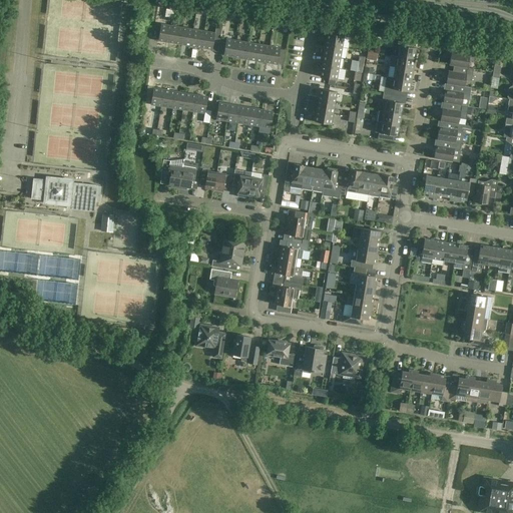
[(169,42),(172,26),(161,25),(158,40),(169,42)]
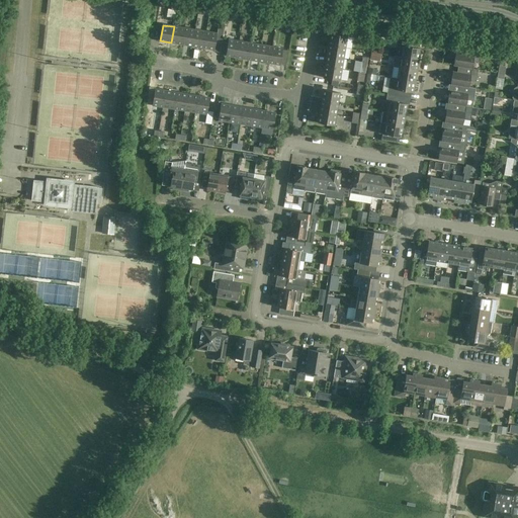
[(182,45),(184,28),(174,26),(171,42),(182,45)]
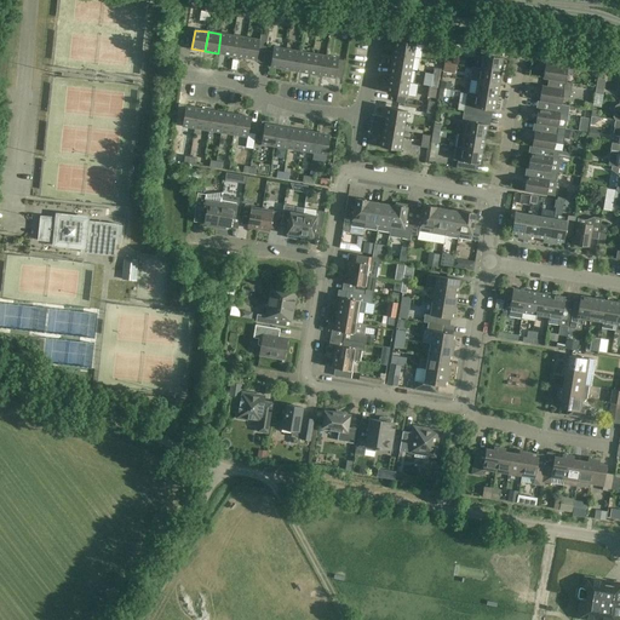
[(220,34),(218,53),(230,55),(234,36),(220,34)]
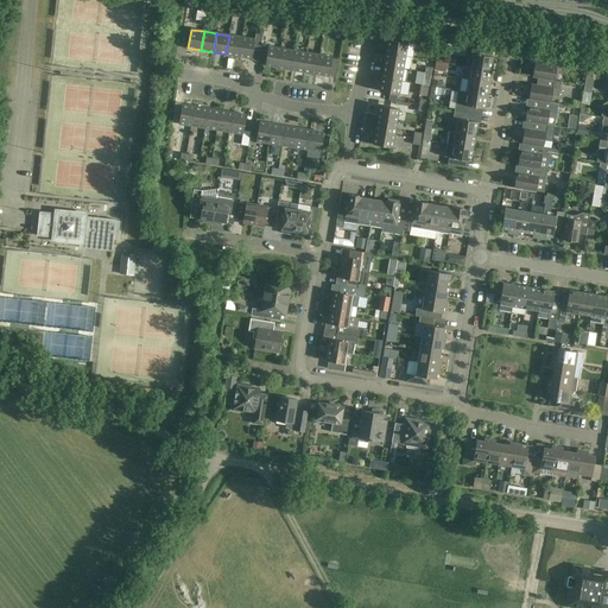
[(254,40),(241,38),(239,56),(252,58),(253,49),(260,50),(263,35),(255,33),(254,40)]
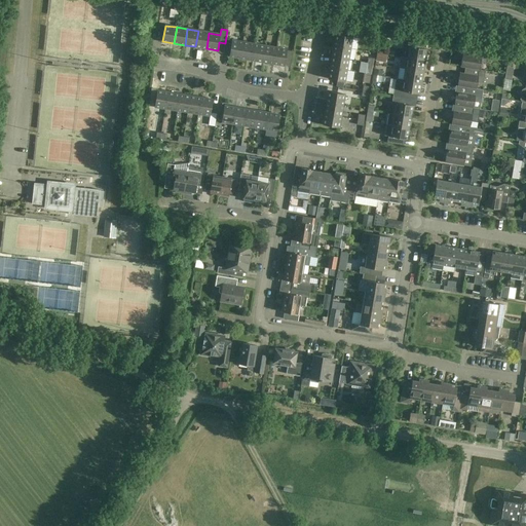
[(336,35),(335,45),(350,48),(352,37),(355,38),(357,32),(345,30),(344,36),(336,35)]
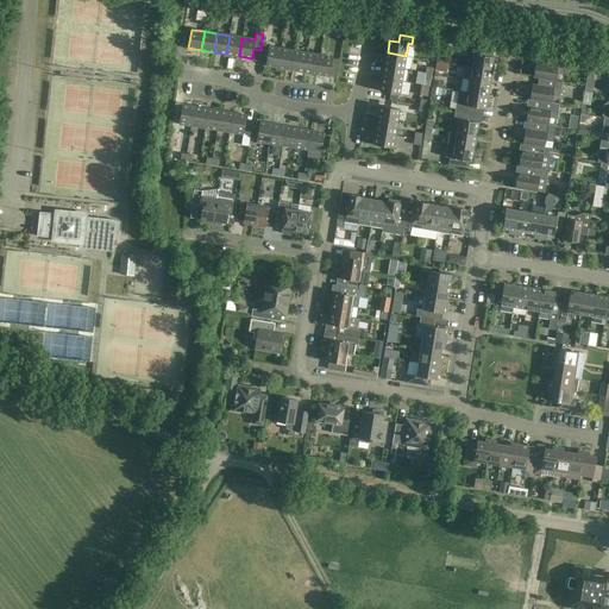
[(239,56),(242,38),(230,36),(226,54),(239,56)]
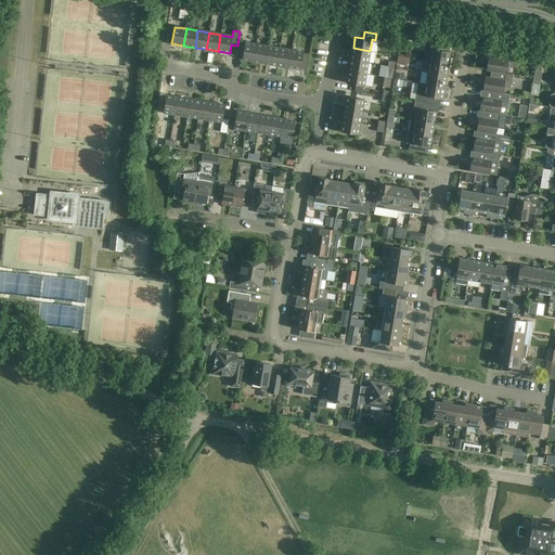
[(242,60),(254,62),(257,44),(245,42),(242,60)]
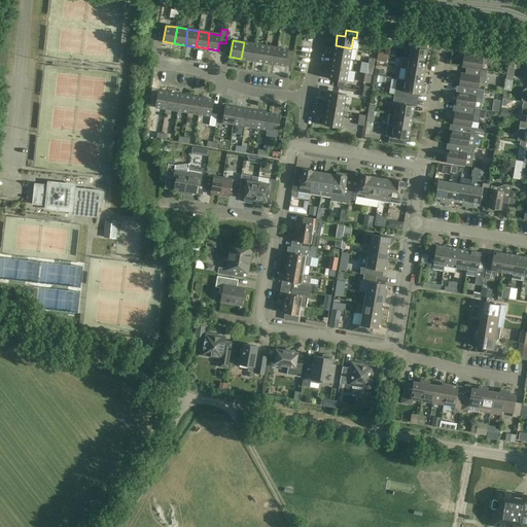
[(411,47),(409,59),(425,61),(427,49),(421,48),(422,42),(410,40),(408,46),(411,47)]
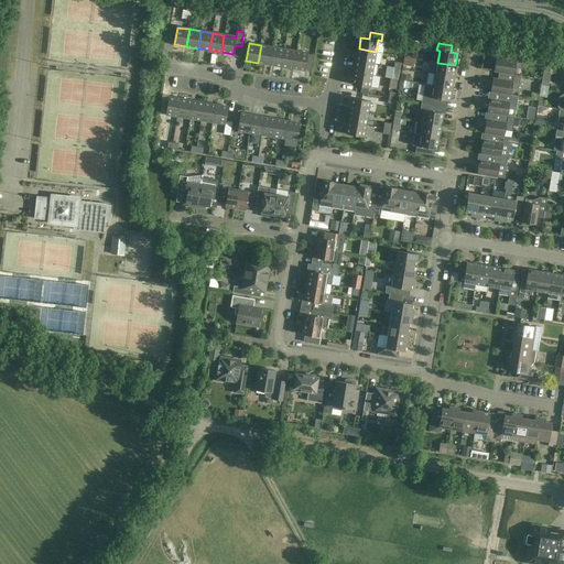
[(270,64),(272,47),(261,45),(258,63),(270,64)]
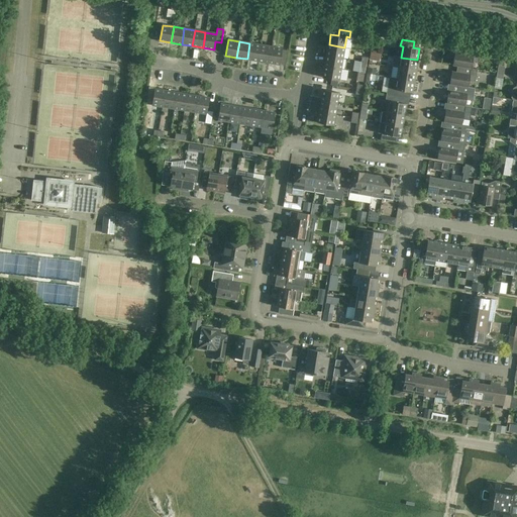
[(259,61),(261,45),(249,43),(247,59),(259,61)]
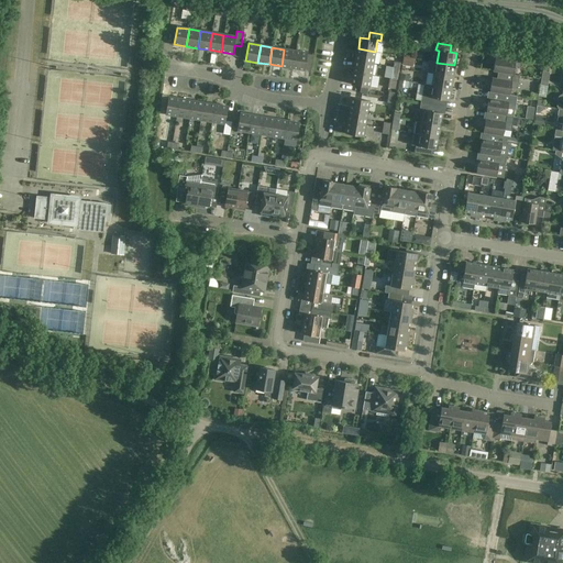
[(356,61),(373,64),(375,52),(359,48),(356,61)]
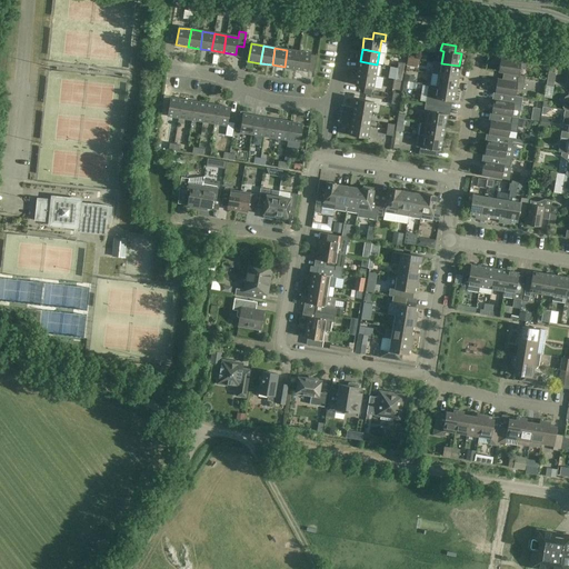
[(296,69),(299,52),(287,50),(285,67),(296,69)]
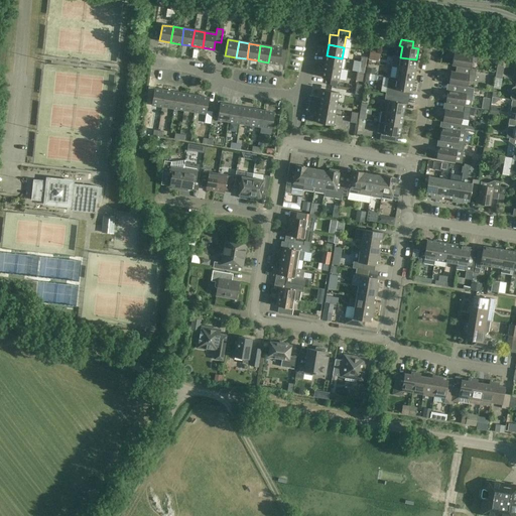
[(282,48),(271,47),(268,62),(279,65),(282,48)]
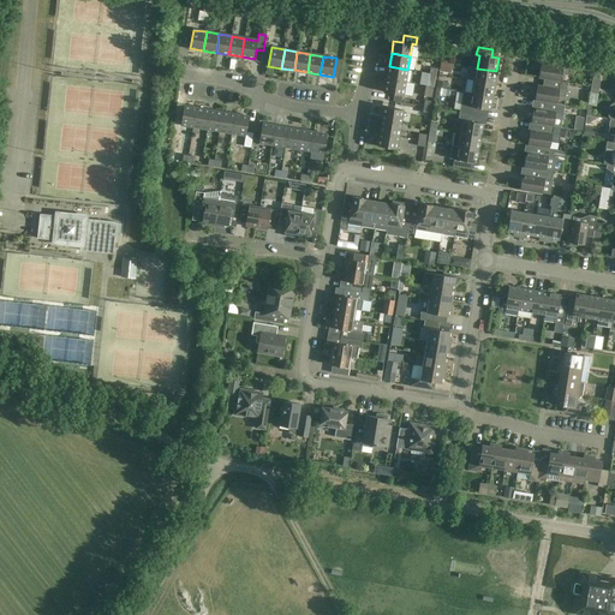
[(548,79),(560,82),(561,73),(562,75),(563,75),(566,73),(567,73),(568,72),(569,71),(569,70),(572,60),(549,57),(549,58),(550,58),(550,64),(542,63),(539,78),(548,79)]
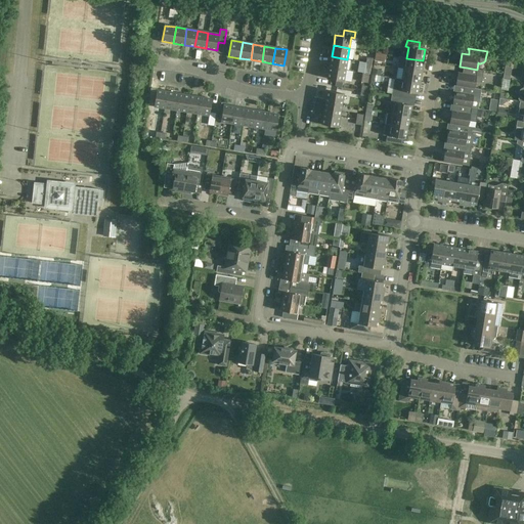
[(376,52),(374,60),(384,62),(386,54),(376,52)]
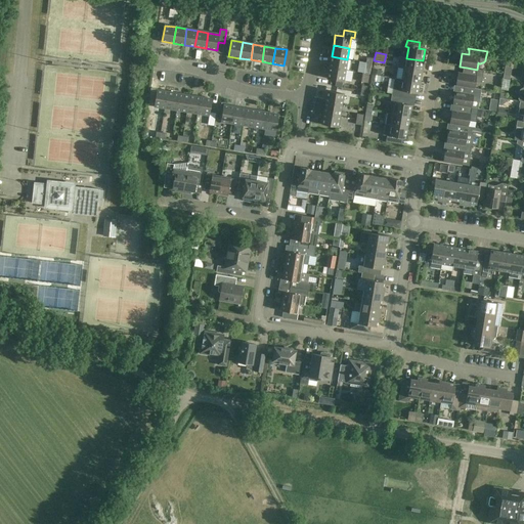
[(347,59),(332,56),(330,68),(345,71),(347,59)]
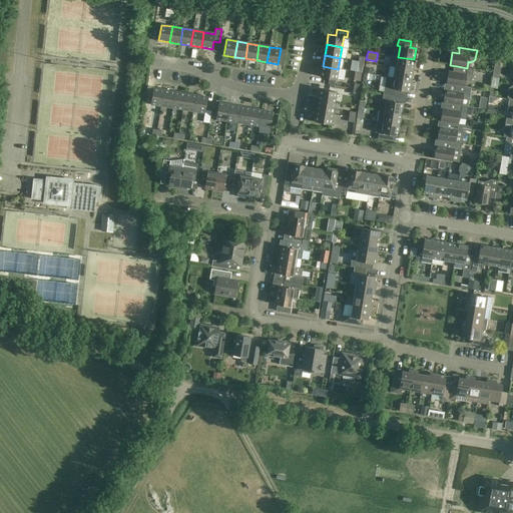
[(396,67),(412,70),(414,59),(398,57),(391,55),(389,66),(396,67)]
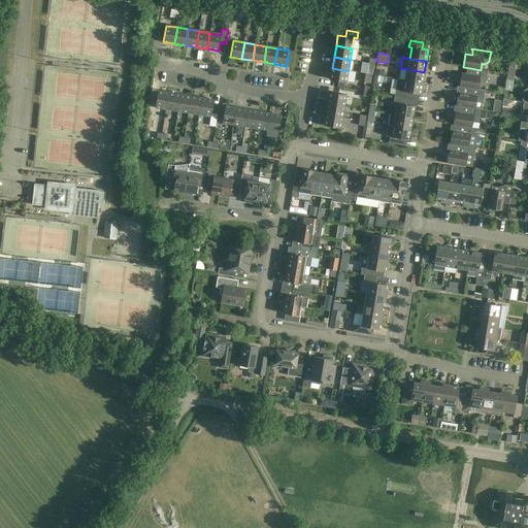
[(271,73),(285,75),(286,66),(273,64),(271,73)]
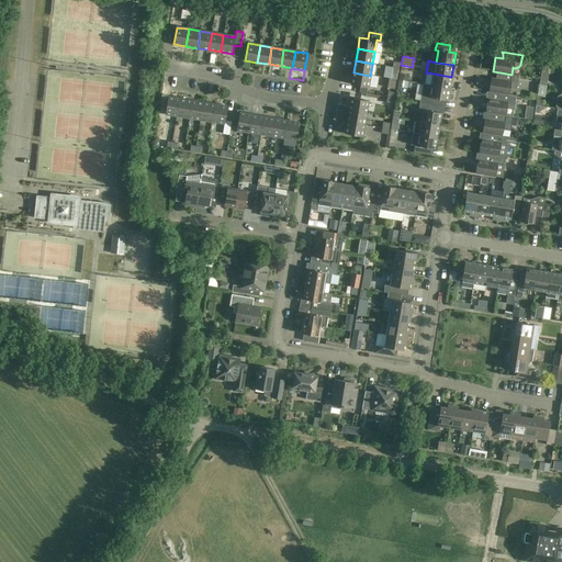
[(368,87),(370,76),(353,72),(351,85),(368,87)]
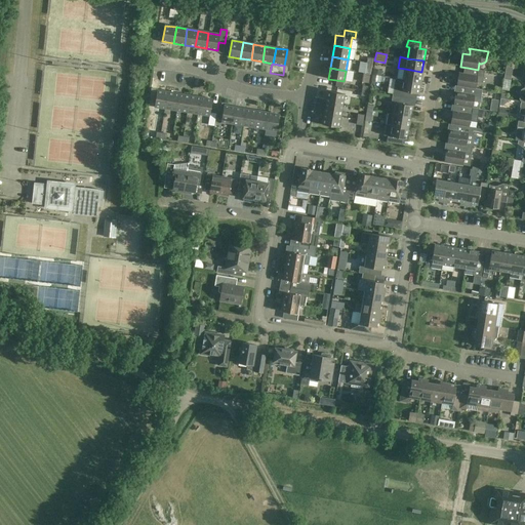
[(459,73),(457,85),(463,86),(469,87),(475,88),(476,82),(483,83),(485,71),(478,70),(468,68),(467,74),(459,73)]
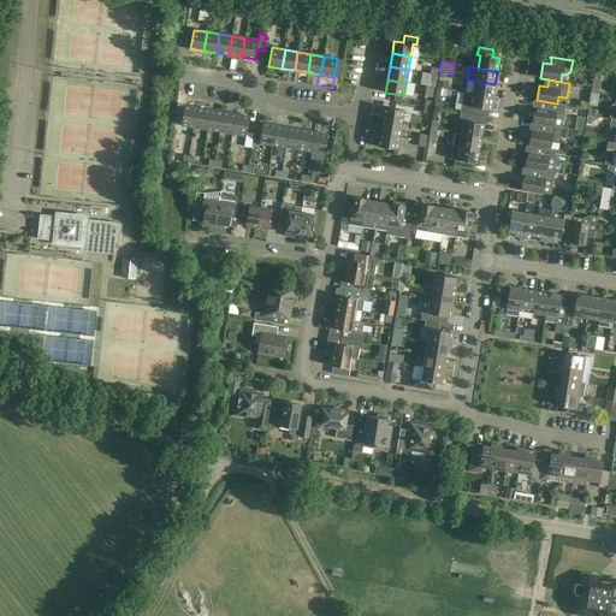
[(473,94),(492,98),(495,84),(475,81),(473,94)]
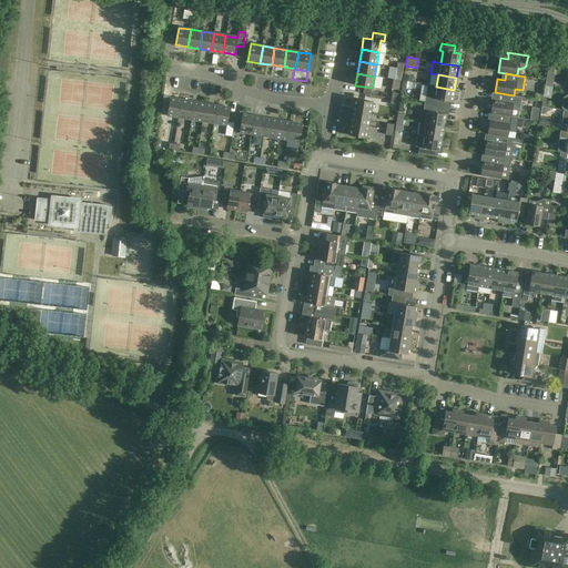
[(393,79),(391,89),(398,90),(401,81),(393,79)]
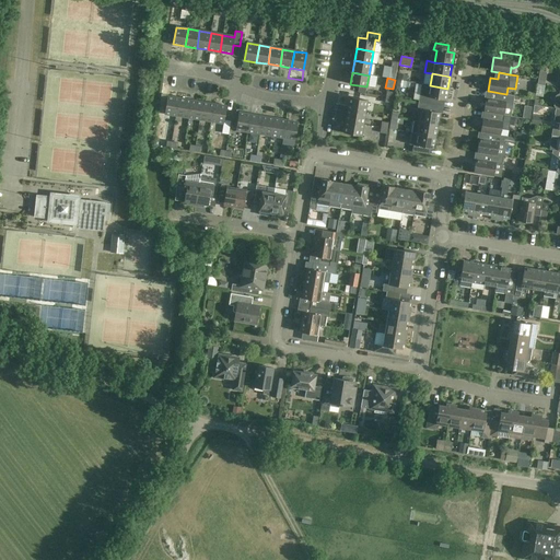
[(419,103),(439,106),(440,100),(446,101),(447,89),(430,85),(421,84),(419,103)]
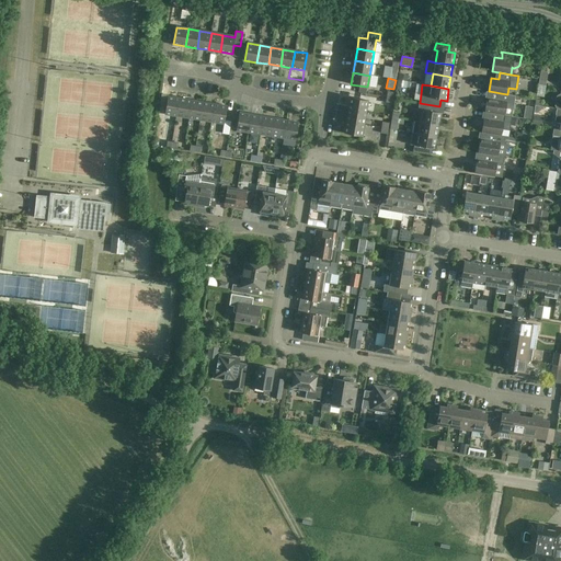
[(487,98),(484,112),(496,114),(504,115),(512,116),(515,99),(521,100),(521,96),(515,95),(507,94),(501,93),(495,92),(494,100),(487,98)]
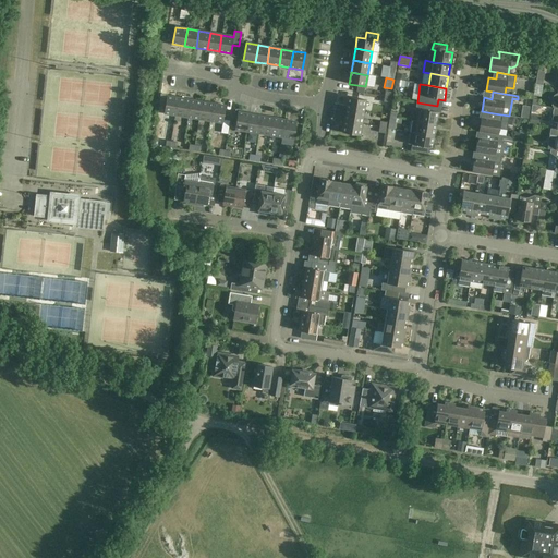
[(164,113),(177,116),(179,98),(167,96),(164,113)]
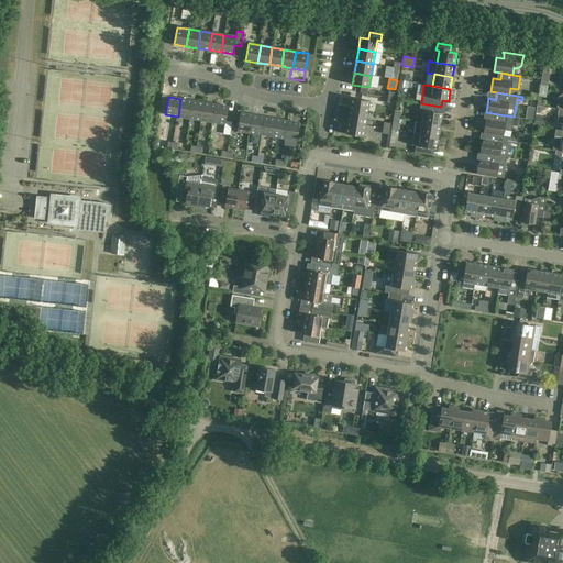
[(350,110),(367,113),(368,101),(352,98),(350,110)]
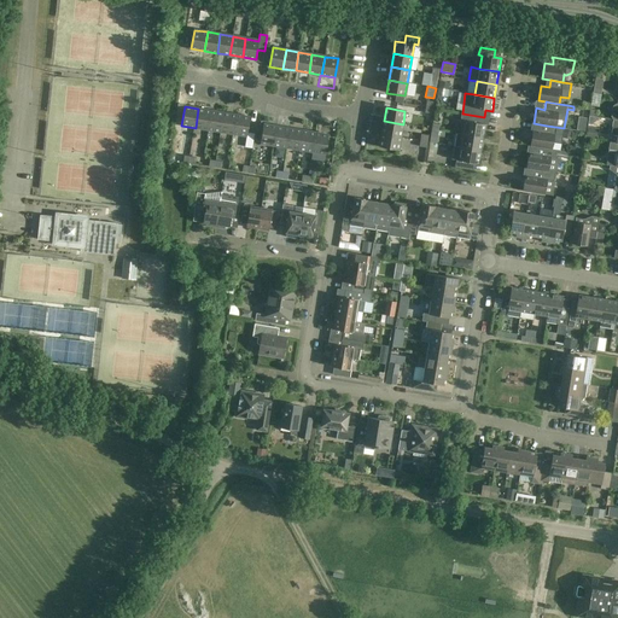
[(198,109),(196,128),(208,129),(211,111),(198,109)]
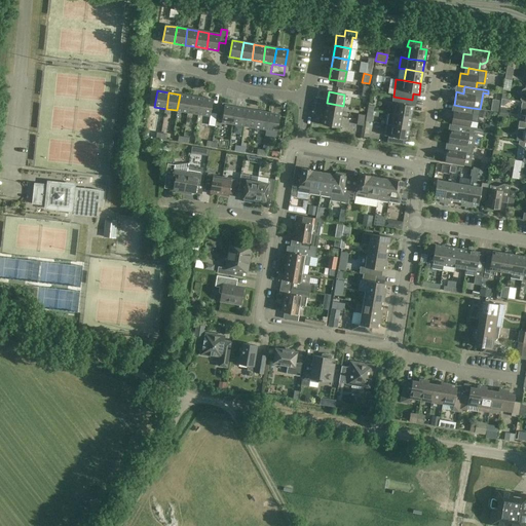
[(188,112),(190,97),(180,95),(177,110),(188,112)]
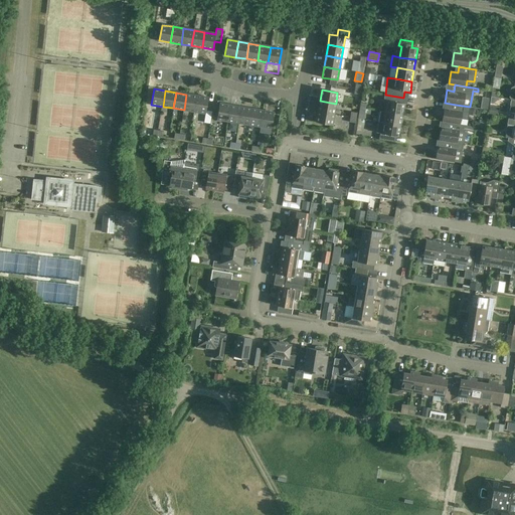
[(194,112),(197,96),(186,95),(184,110),(194,112)]
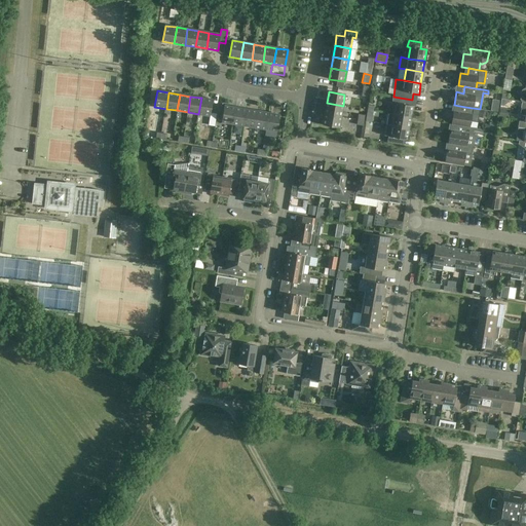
[(388,102),(386,113),(388,113),(395,114),(411,117),(413,106),(411,106),(407,105),(408,99),(393,97),(392,102),(388,102)]
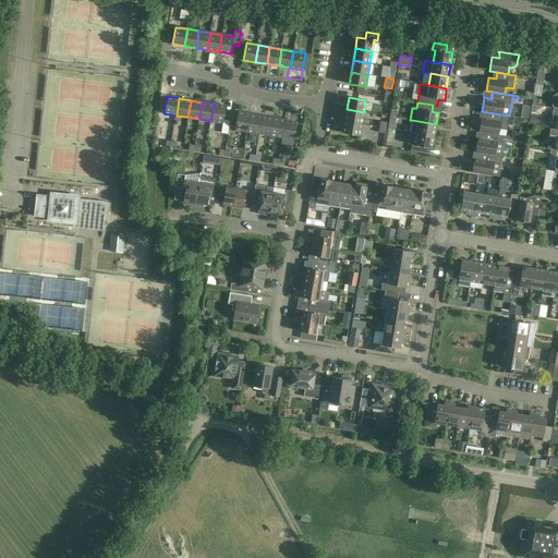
[(214,104),(210,121),(223,123),(226,106),(214,104)]
